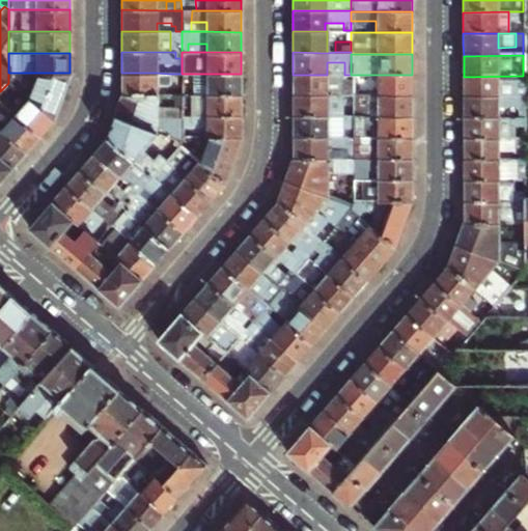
[(70,73),(8,73),(8,83),(16,89),(53,121),(62,98),(71,73),(70,73)]
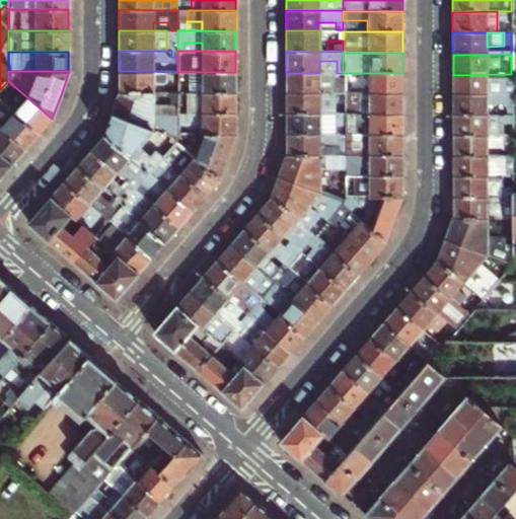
[(153,71),(119,71),(119,83),(119,92),(151,92),(153,92),(153,71)]
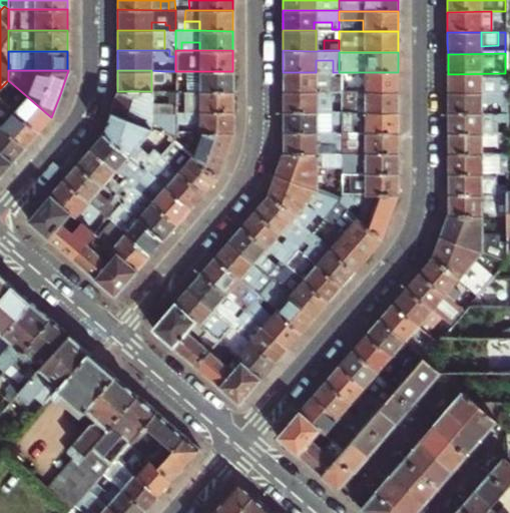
[(232,71),(175,71),(175,76),(175,91),(184,91),(185,91),(232,91),(232,83),(232,71)]
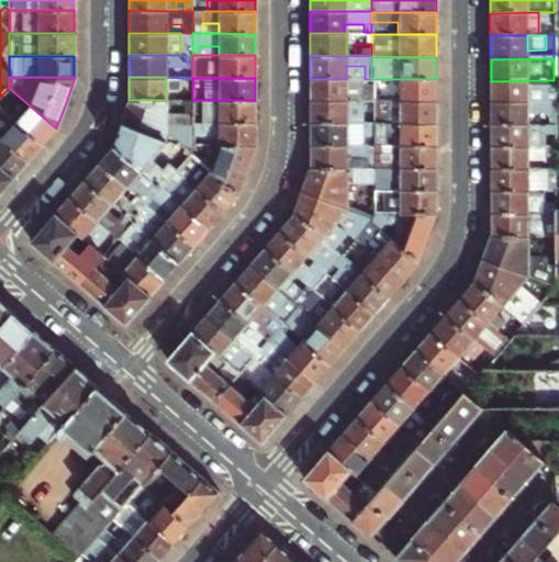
[(310,91),(310,101),(371,101),(371,79),(365,79),(346,79),(310,79),(310,91)]
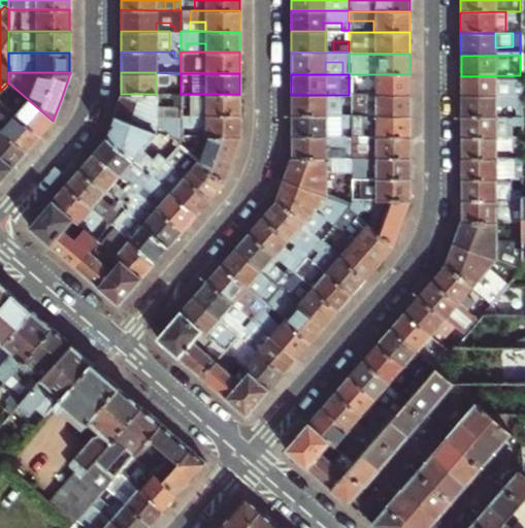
[(365,95),(409,96),(409,86),(409,74),(349,74),(349,95),(365,95)]
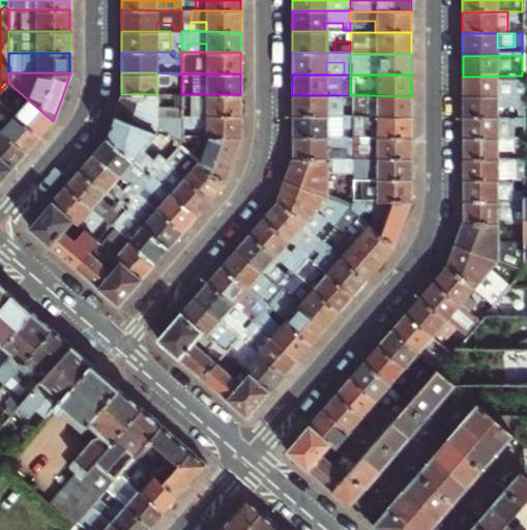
[(463,88),(463,97),(522,96),(522,81),(522,76),(463,77),(463,88)]
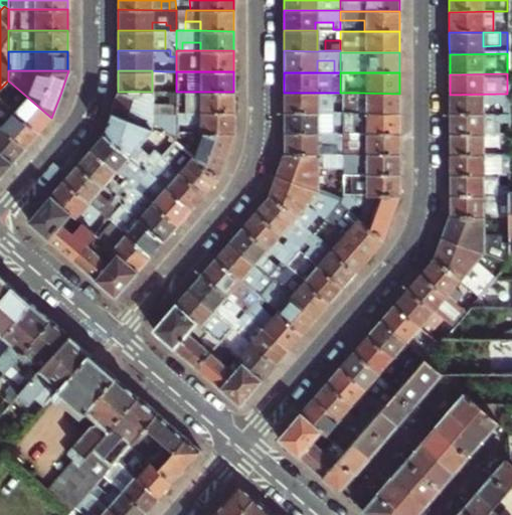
[(15,87),(2,100),(39,132),(46,124),(51,118),(15,87)]
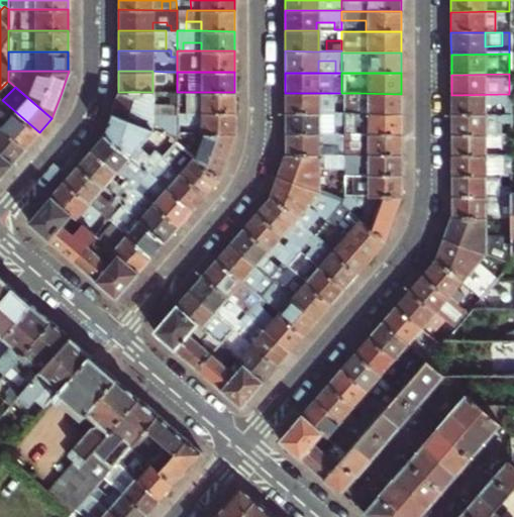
[(177,133),(177,114),(151,115),(150,92),(118,92),(117,92),(113,104),(110,112),(153,128),(171,134),(177,136),(177,133)]
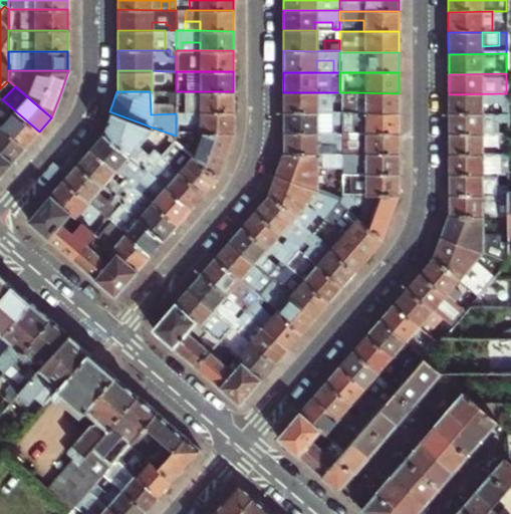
[(192,112),(203,112),(233,112),(233,102),(233,91),(186,91),(186,112),(192,112)]
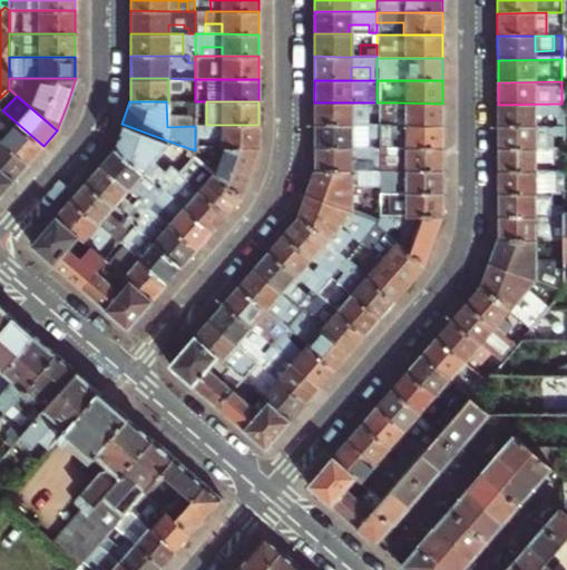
[(314,125),(377,126),(377,118),(377,102),(314,102),(314,115),(314,125)]
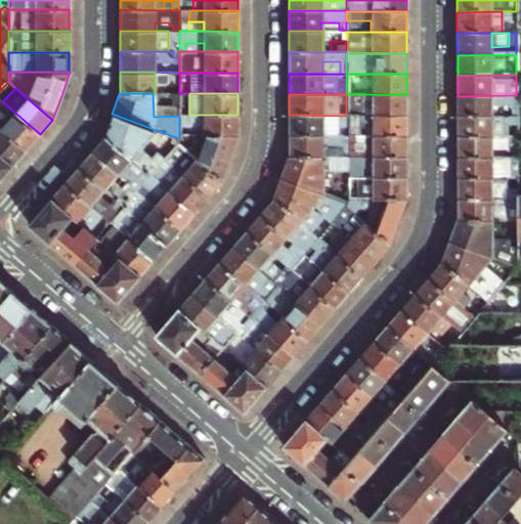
[(362,94),(346,94),(346,108),(353,108),(353,103),(361,103),(362,94)]
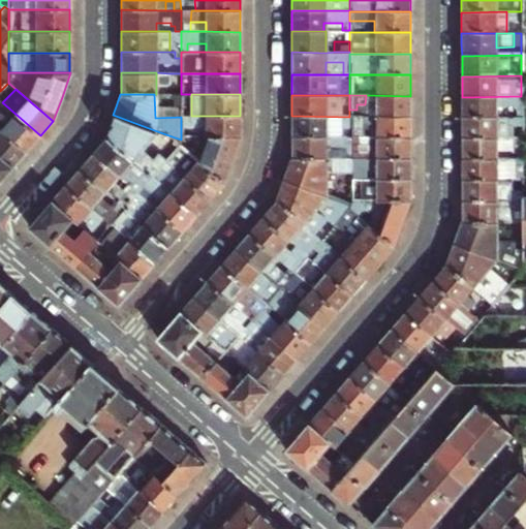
[(409,109),(410,96),(366,95),(365,104),(357,104),(357,110),(357,117),(360,117),(409,117),(409,109)]
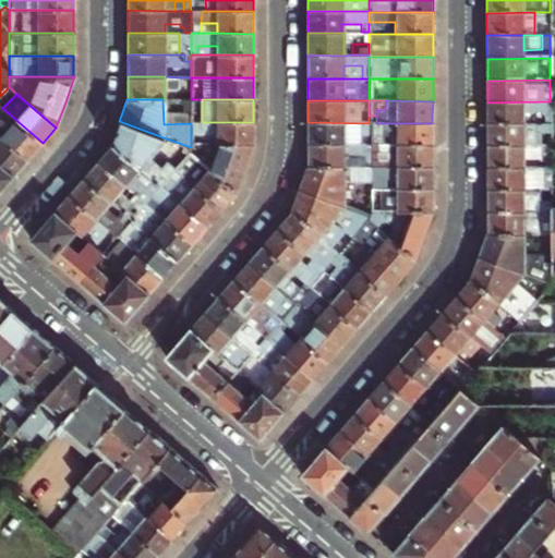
[(487,124),(550,123),(550,113),(550,101),(487,102),(487,114),(487,124)]
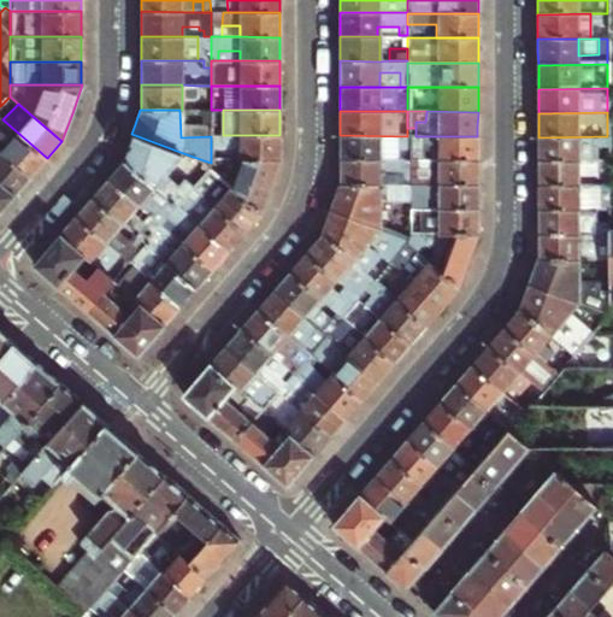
[(39,166),(47,158),(3,119),(0,117),(0,151),(29,177),(39,166)]
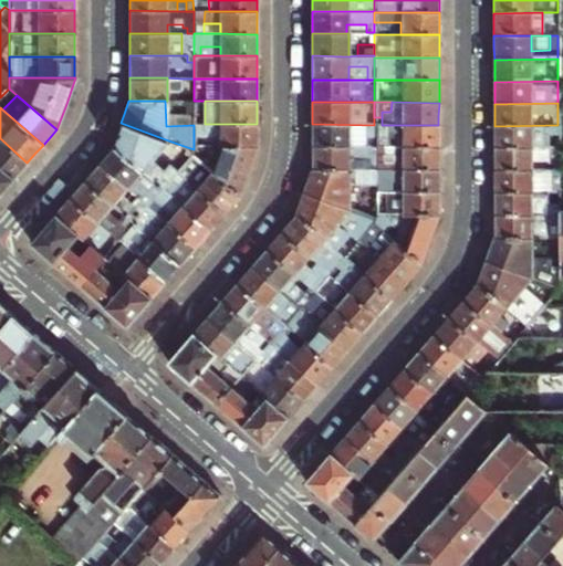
[(168,140),(121,123),(116,136),(112,147),(141,171),(152,181),(160,189),(175,173),(167,166),(160,171),(149,163),(159,150),(168,140)]
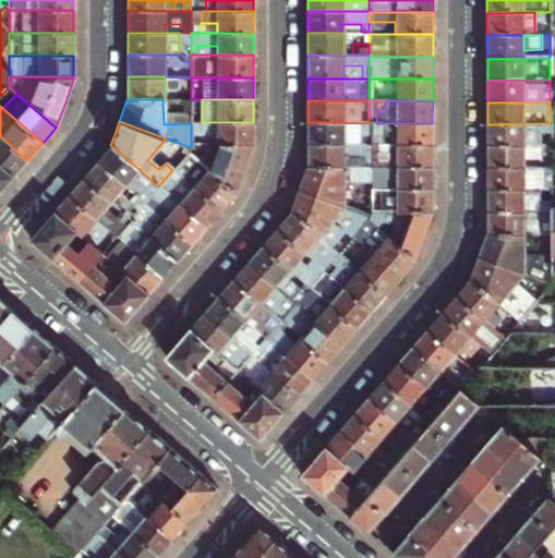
[(253,122),(220,122),(208,122),(207,130),(207,144),(217,144),(253,144),(253,135),(253,122)]
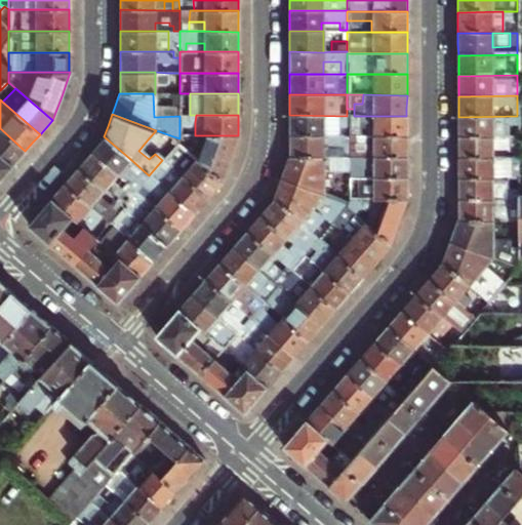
[(347,116),(289,115),(289,128),(289,136),(347,136),(347,121),(347,116)]
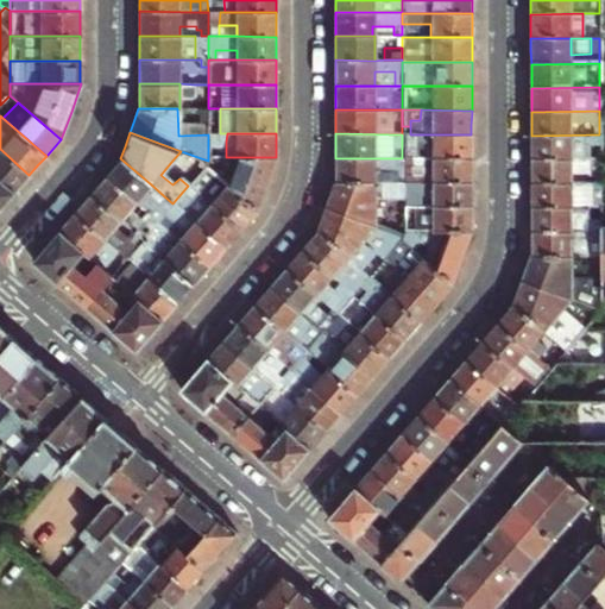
[(471,148),(471,135),(414,135),(414,146),(430,146),(430,158),(471,158),(471,148)]
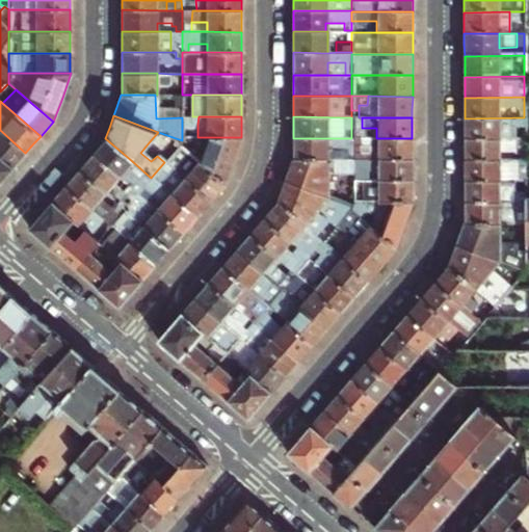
[(465,129),(465,139),(501,139),(524,138),(524,136),(524,117),(465,118),(465,129)]
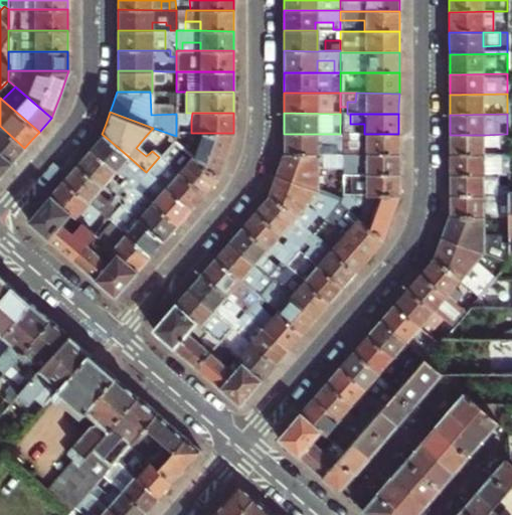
[(191,133),(191,120),(183,120),(183,133),(191,133)]
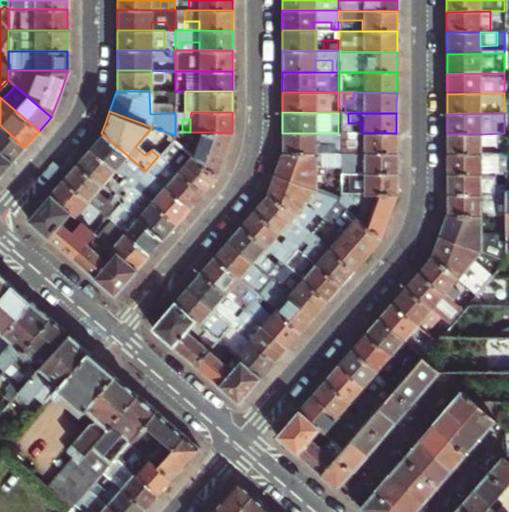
[(0,151),(11,161),(18,154),(24,147),(0,125),(0,151)]
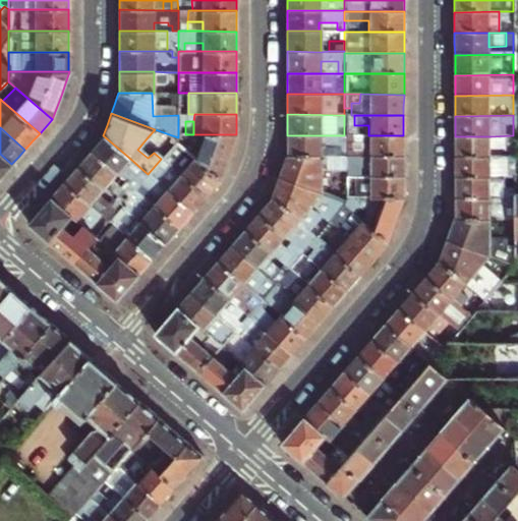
[(172,135),(155,129),(147,138),(171,146),(174,142),(170,138),(172,135)]
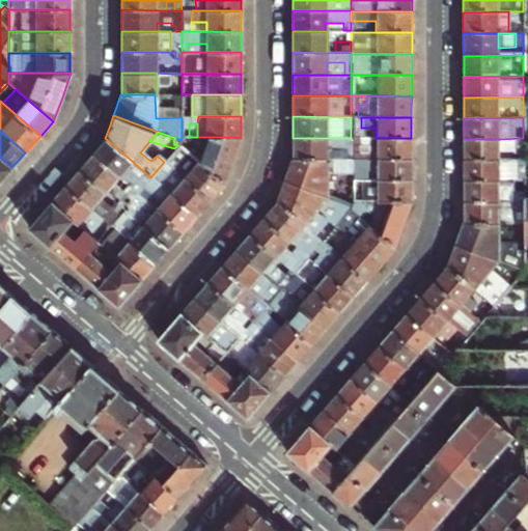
[(232,163),(241,137),(206,137),(197,162),(223,185),(224,186),(232,163)]
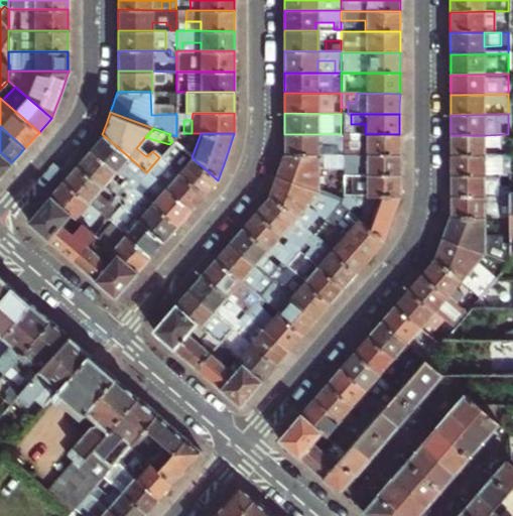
[(128,156),(102,134),(96,142),(89,149),(132,187),(146,172),(138,165),(132,171),(123,163),(128,156)]
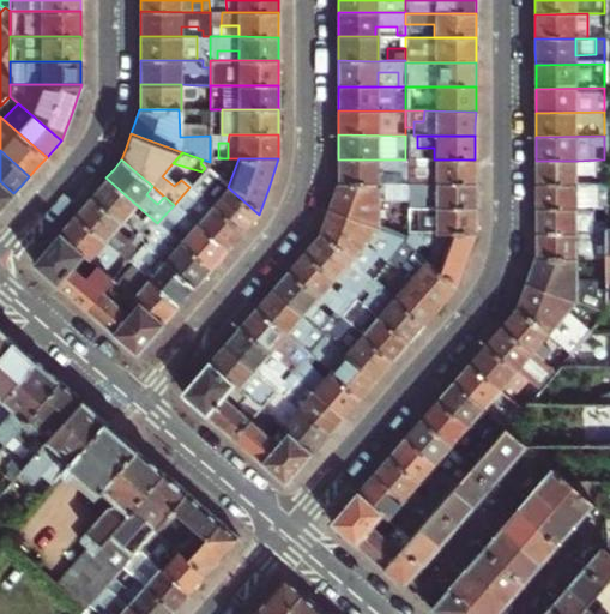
[(405,160),(338,160),(338,173),(338,182),(404,182),(405,160)]
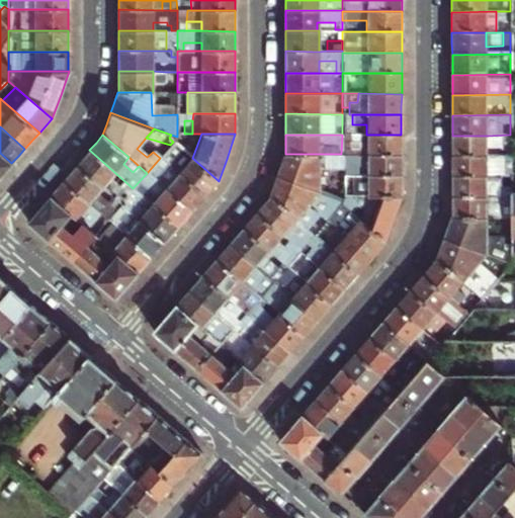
[(401,135),(366,135),(348,135),(342,135),(341,154),(341,156),(401,156),(401,146),(401,135)]
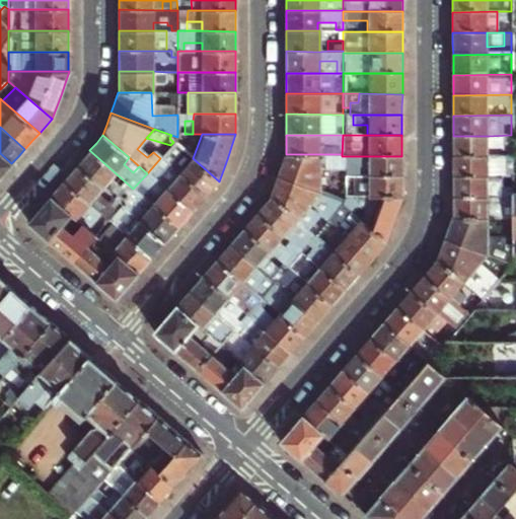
[(489,136),(453,136),(453,148),(453,156),(493,156),(505,156),(505,150),(504,150),(504,148),(489,148),(489,136)]
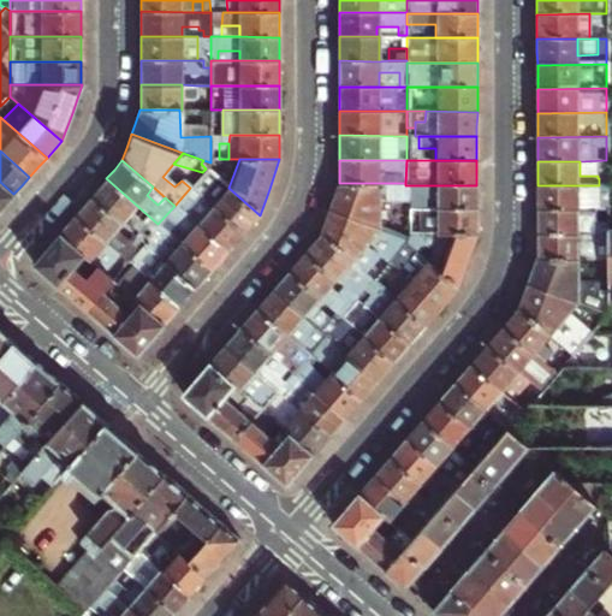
[(251,223),(259,214),(229,188),(206,169),(202,172),(190,188),(196,193),(211,206),(243,234),(251,223)]
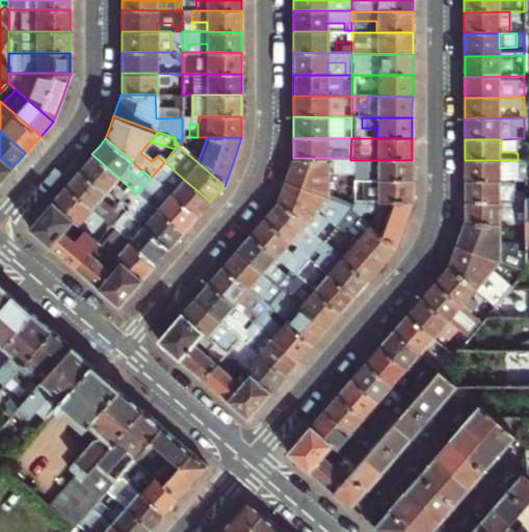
[(78,170),(103,192),(114,203),(123,210),(136,193),(91,154),(84,162),(78,170)]
